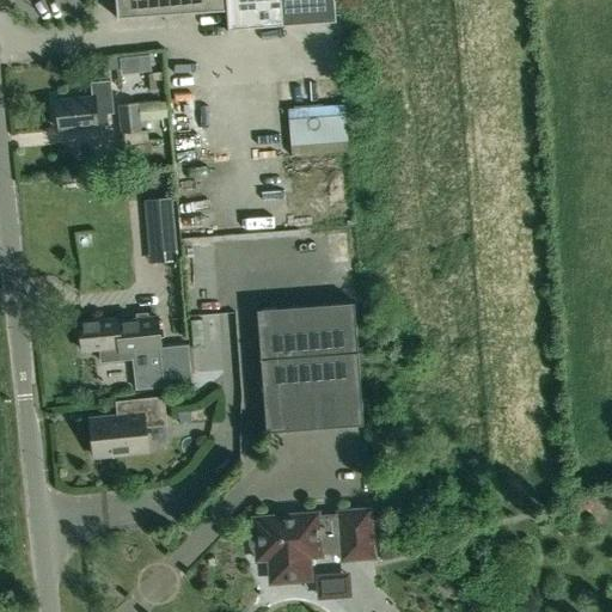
[(115,0),(116,18),(118,18),(118,16),(225,8),(227,32),(228,32),(227,28),(281,24),(334,20),(332,0),(115,0)]
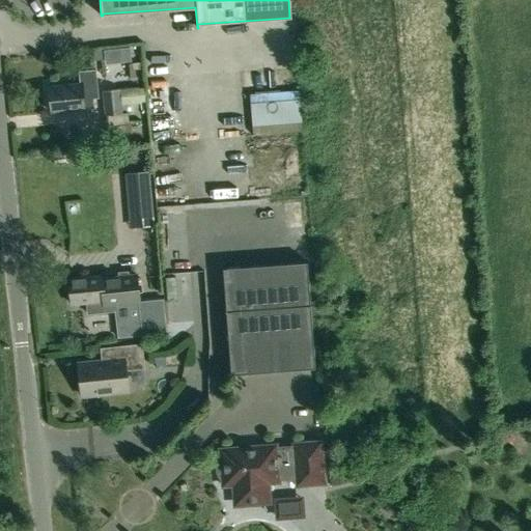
[(113,57),(131,54),(129,40),(111,44),(113,57)]
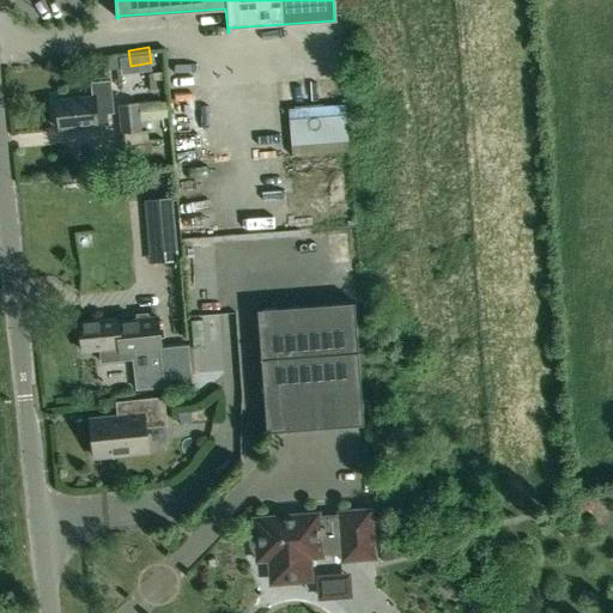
[(162,80),(161,65),(147,66),(149,82),(162,80)]
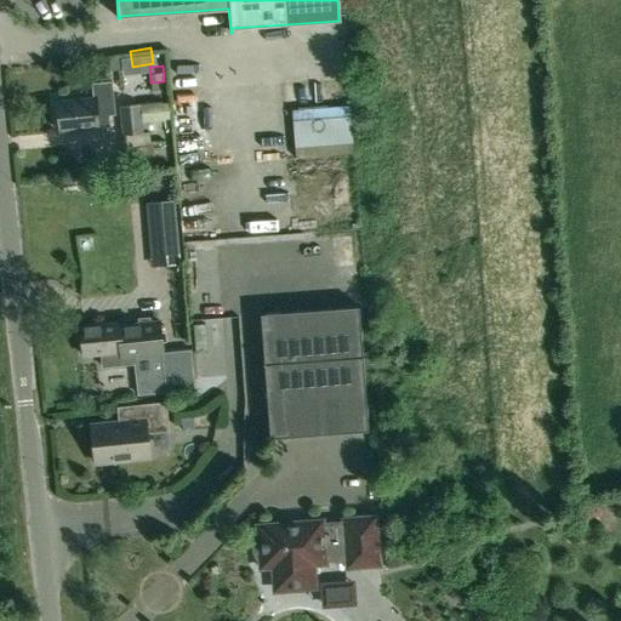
[(92,97),(56,101),(60,132),(98,129),(97,127),(109,126),(108,115),(115,115),(112,81),(91,84),(92,97)]
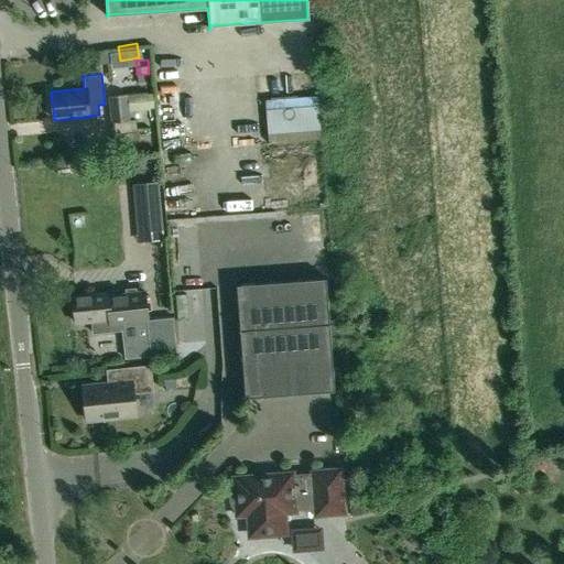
[(262,93),(264,140),(316,139),(314,90),(262,93)]
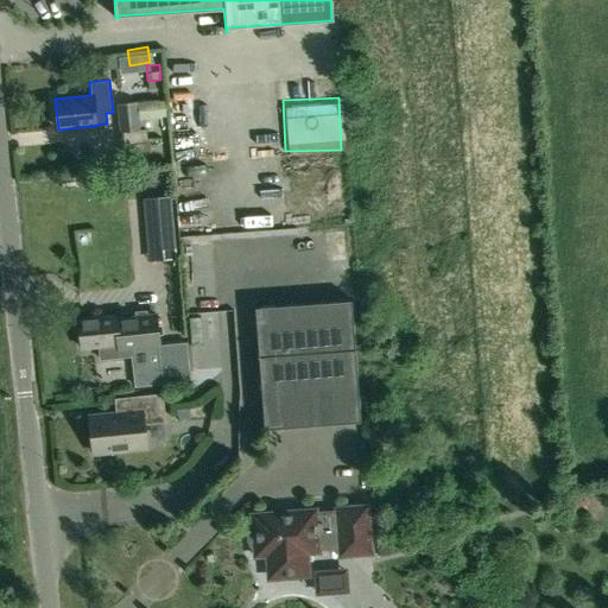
[(139,130),(138,119),(138,115),(137,103),(135,101),(116,103),(118,115),(120,132),(139,130)]
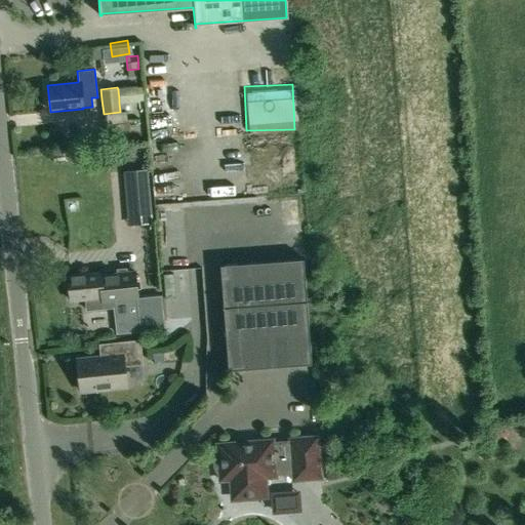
[(119,99),(119,103),(136,102),(143,101),(142,87),(135,87),(118,89),(119,99)]
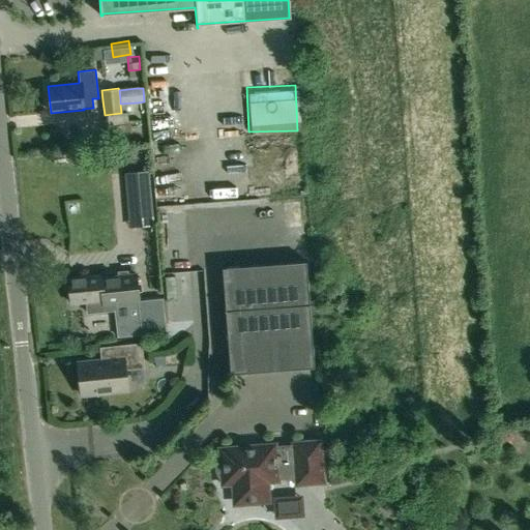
[(222,266),(225,310),(308,302),(305,260),(222,266)]
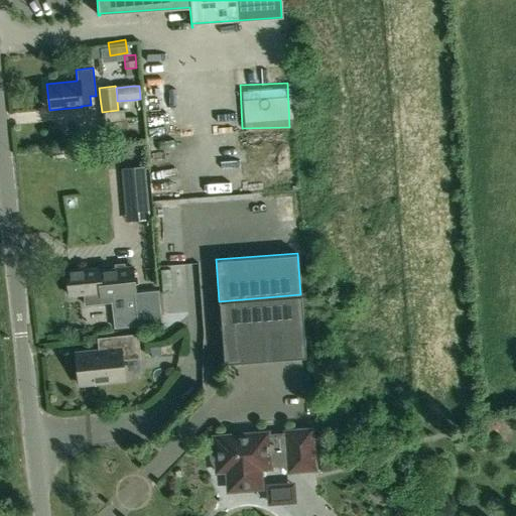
[(99,265),(67,268),(70,294),(82,293),(84,305),(112,302),(111,297),(136,294),(136,291),(133,266),(99,269),(99,265)]
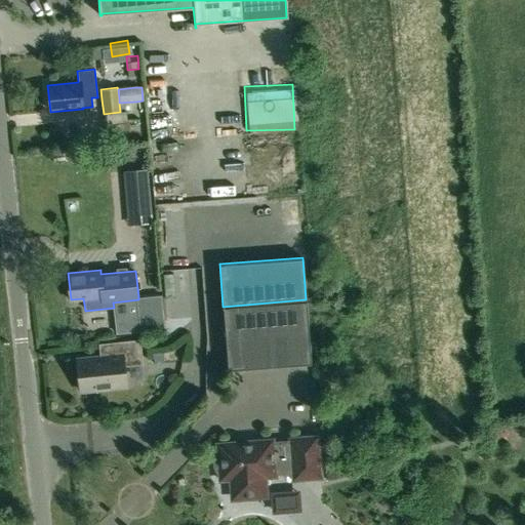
[(160,294),(138,296),(138,299),(142,329),(164,326),(160,294)]
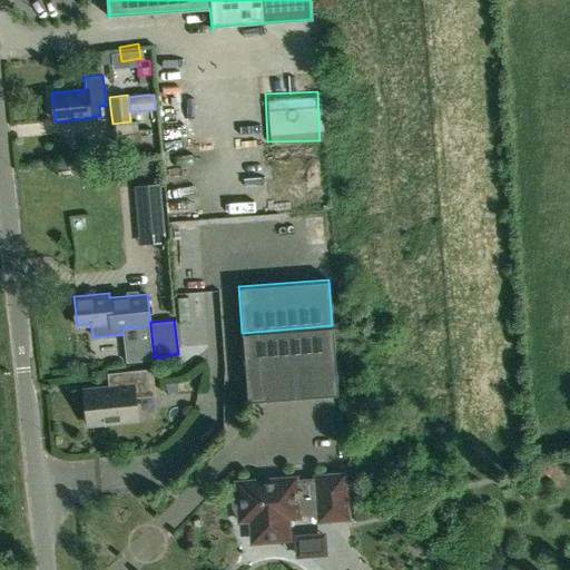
[(150,325),(123,328),(124,334),(127,362),(154,360),(154,357),(150,325)]
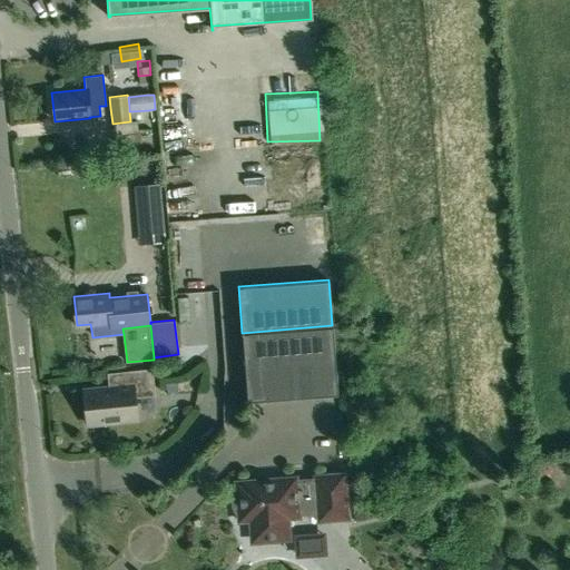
[(332,325),(242,333),(247,401),(337,394),(332,325)]
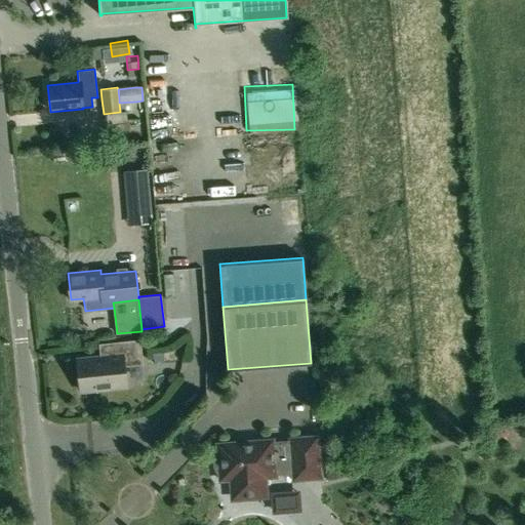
[(139,338),(109,341),(110,356),(77,359),(80,391),(125,386),(123,365),(140,363),(140,364),(143,364),(139,338)]
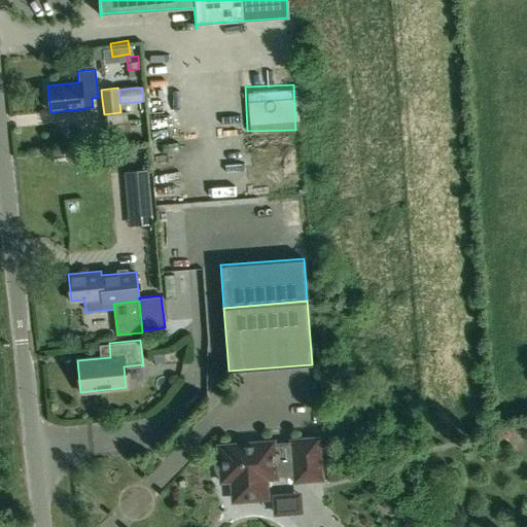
[(218,445),(218,450),(216,455),(215,460),(216,465),(217,470),(220,475),(220,482),(233,481),(235,485),(237,489),(241,491),(245,493),(249,494),(254,493),(258,491),(261,487),(264,483),(264,478),(293,476),(294,480),(321,478),(318,436),(290,440),(291,443),(273,444),(273,441),(218,445)]
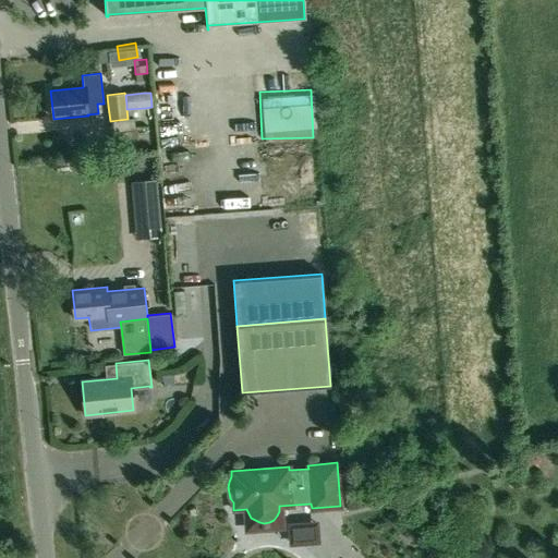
[(160,493),(169,509),(186,499),(178,483),(160,493)]
